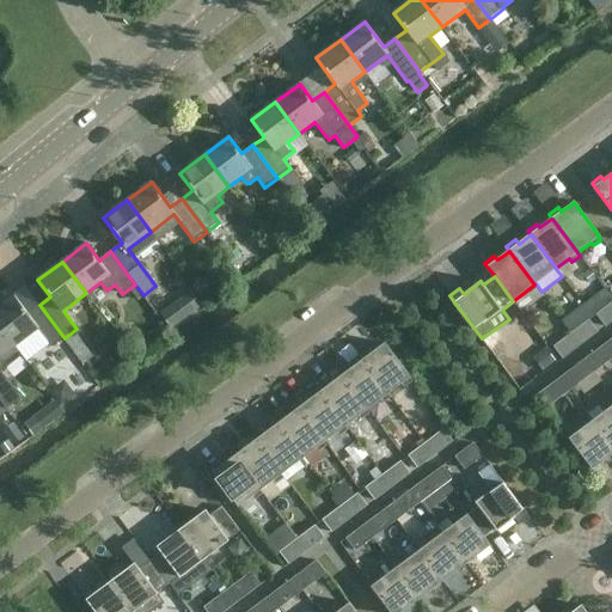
[(144,295),(135,285),(132,288),(139,299),(144,295)]
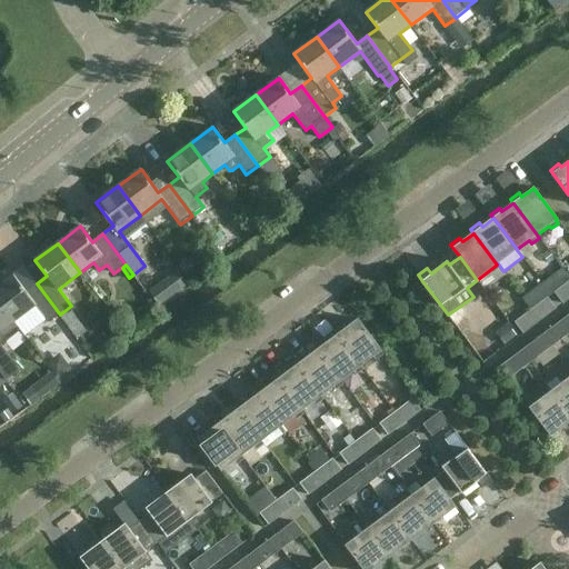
[(541,282),(550,293),(568,279),(568,277),(561,267),(541,282)]
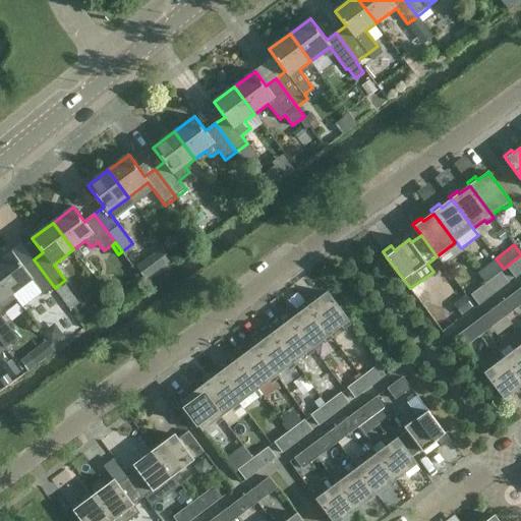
[(151,254),(161,269),(173,261),(163,246),(151,254)]
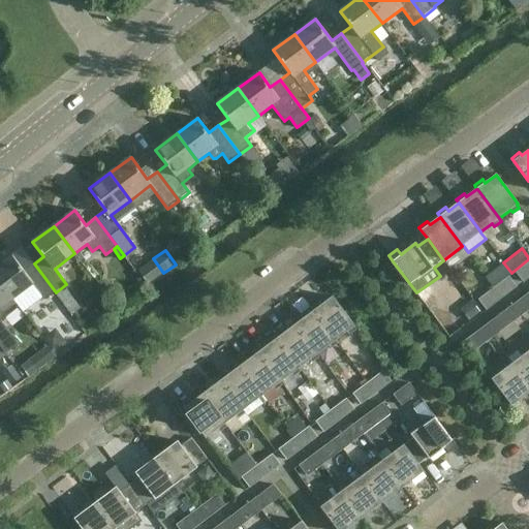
[(44,301),(56,292),(34,263),(24,271),(13,256),(0,266),(0,282),(12,300),(13,299),(20,307),(38,292),(44,301)]
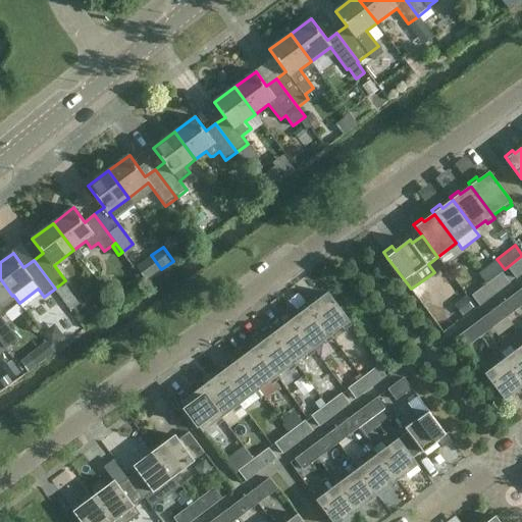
[(517,279),(521,274),(521,257),(509,268),(517,279)]
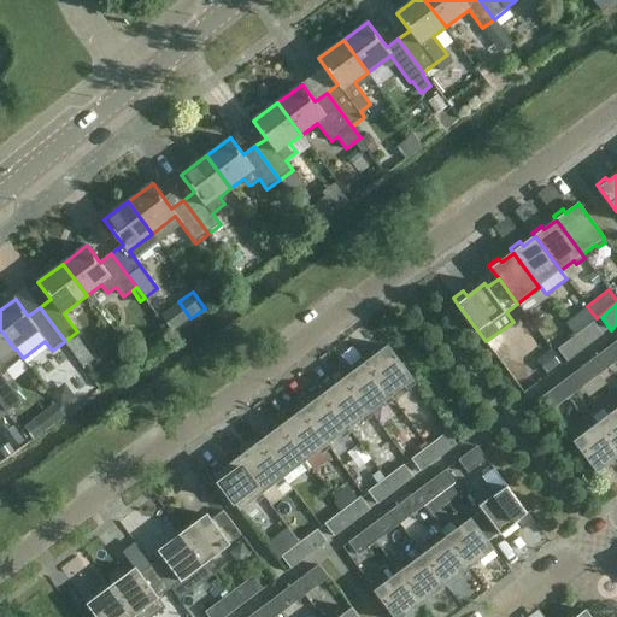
[(575,334),(597,318),(587,306),(565,322),(575,334)]
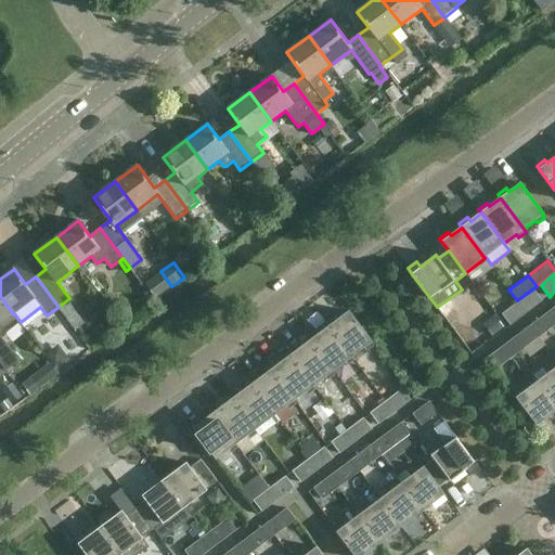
[(533,291),(518,302),(527,313),(542,301),(533,291)]
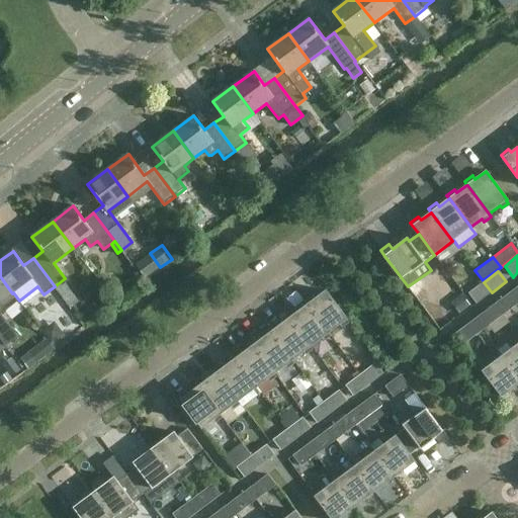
[(0,338),(10,353),(18,346),(2,325),(5,324),(0,317),(0,303),(12,293),(0,276),(0,338)]
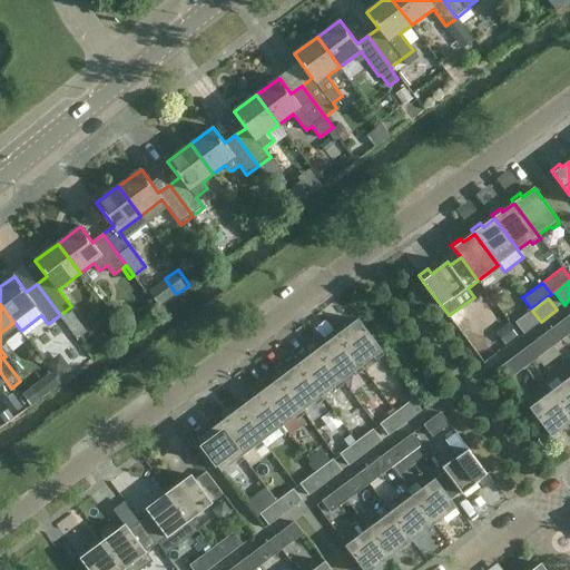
[(72,306),(61,315),(77,336),(88,328),(72,306)]
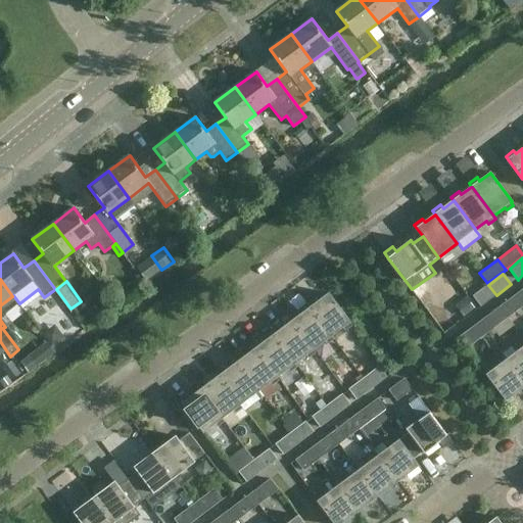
[(473,296),(481,306),(496,295),(488,285),(473,296)]
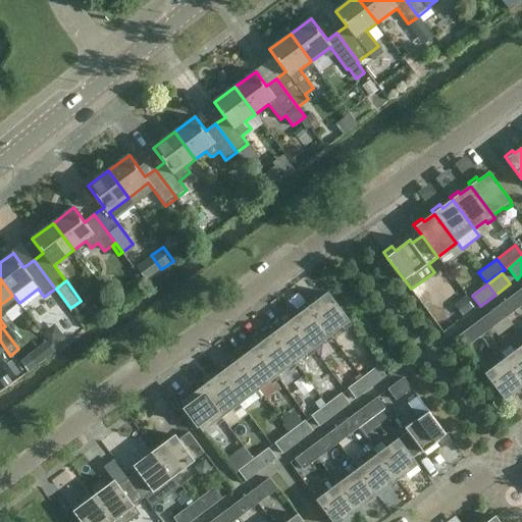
[(521,295),(519,292),(504,303),(512,313),(521,306),(521,295)]
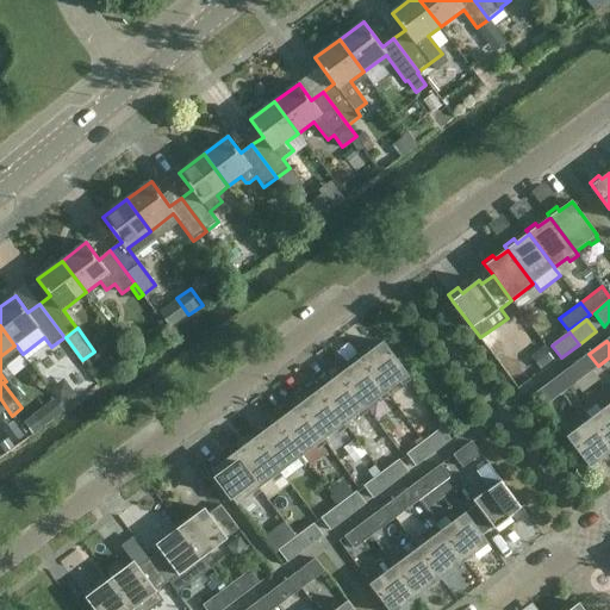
[(398,361),(384,342),(371,352),(368,348),(359,355),(361,359),(362,359),(387,392),(400,383),(404,386),(411,379),(409,377),(410,375),(406,373),(411,369),(402,359),(398,361)]
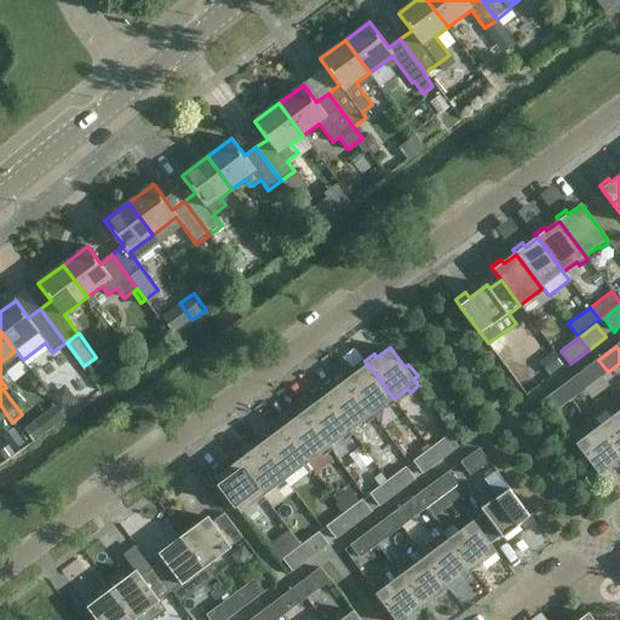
[(40,366),(53,389),(78,373),(64,351),(40,366)]
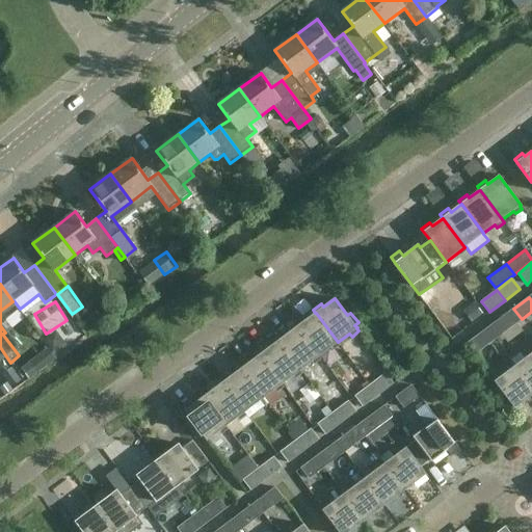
[(516,323),(508,312),(494,324),(502,335),(516,323)]
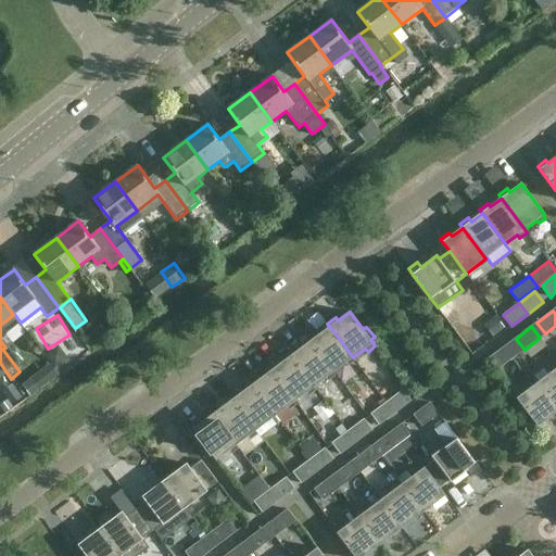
[(353,357),(330,327),(329,327),(318,336),(316,331),(307,338),(311,342),(311,341),(333,373),(346,363),(349,366),(355,361),(353,357)]
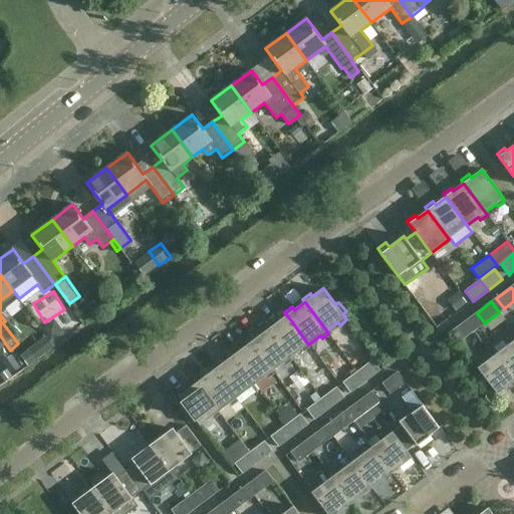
[(287,315),(287,316),(277,323),(274,320),(266,326),(269,329),(290,357),(301,349),(303,352),(310,347),(308,344),(287,315)]
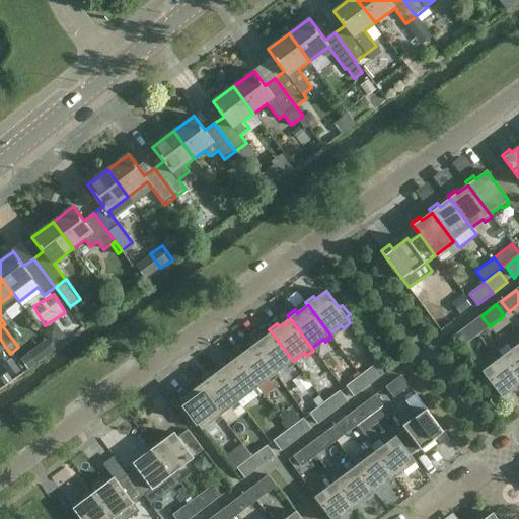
[(476,319),(461,330),(469,342),(485,330),(476,319)]
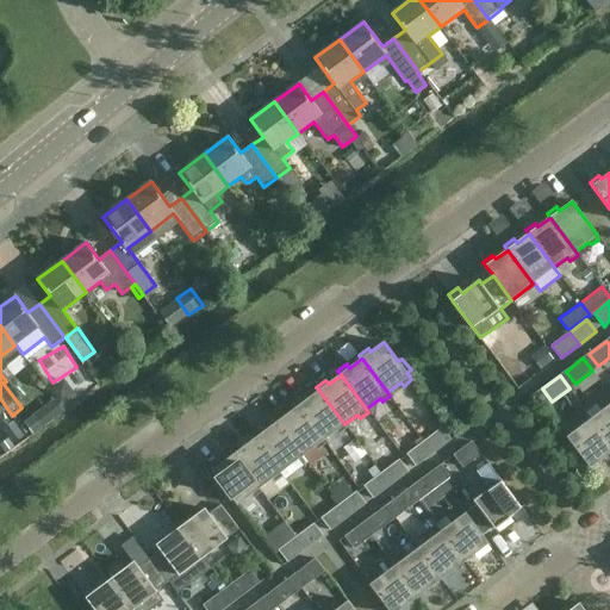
[(344,424),(319,391),(307,400),(304,396),(294,403),(298,406),(324,440),(336,430),(340,434),(347,428),(344,424)]
